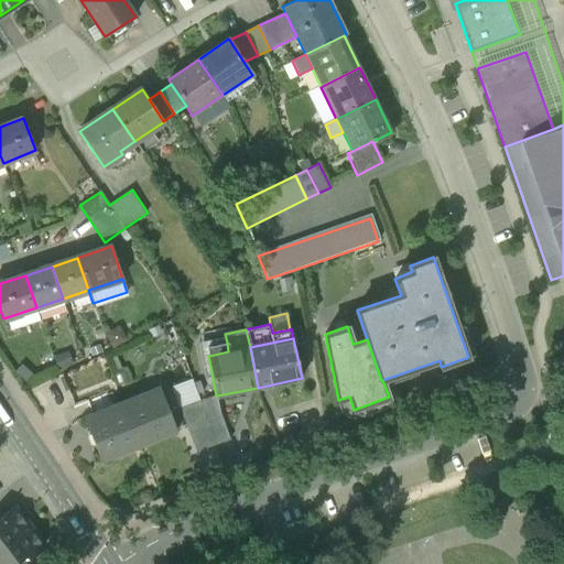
[(213,346),(214,355),(228,351),(227,343),(213,346)]
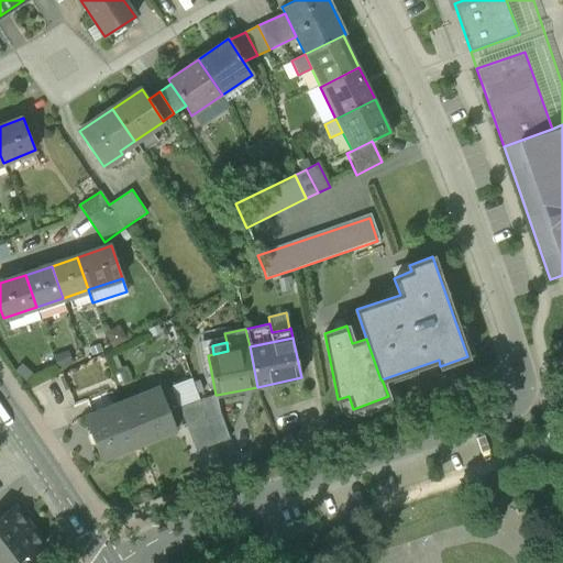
[(169,383),(177,405),(199,397),(191,376),(169,383)]
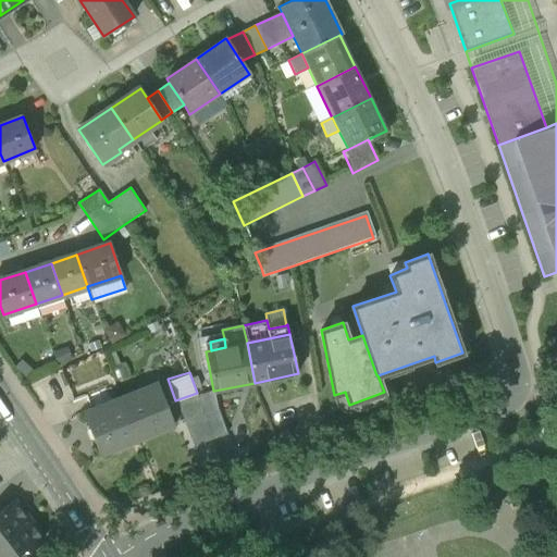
[(139,396),(122,403),(137,438),(174,424),(158,384),(137,393),(139,396)]
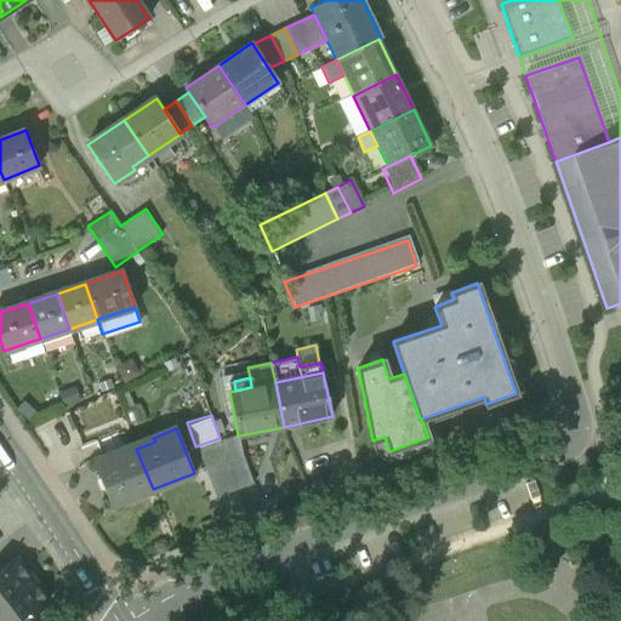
[(98,442),(104,457),(117,453),(118,456),(131,451),(124,432),(98,442)]
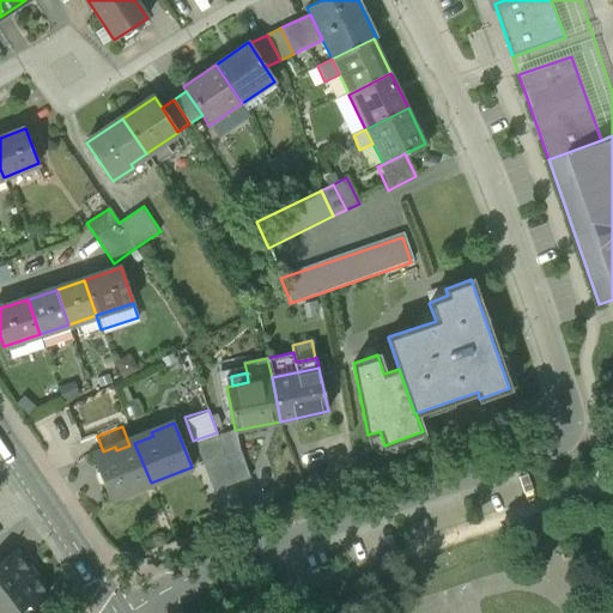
[(235,430),(217,436),(235,484),(250,478),(240,450),(236,430),(235,430)]
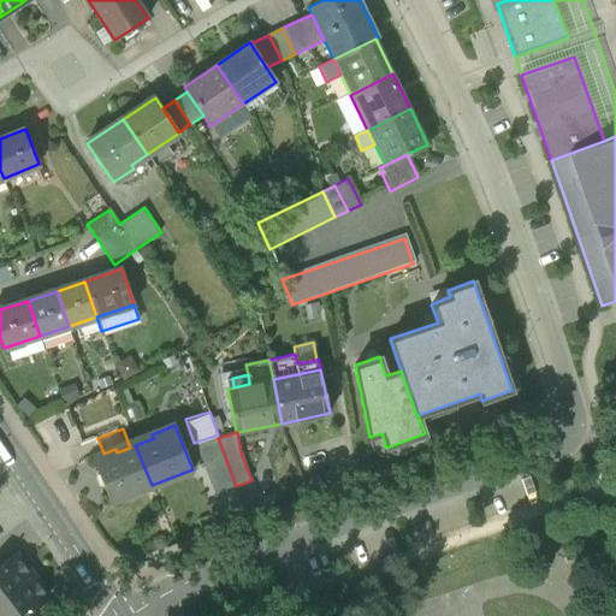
[(214,493),(236,486),(218,438),(196,446),(214,493)]
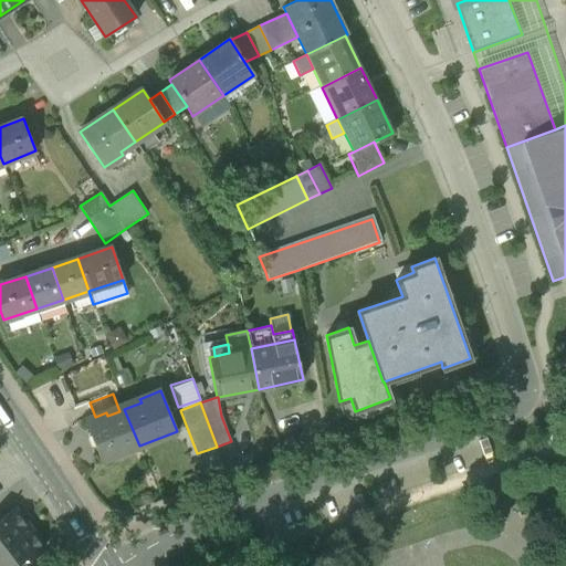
[(102,461),(139,446),(124,409),(119,411),(107,416),(106,412),(95,417),(85,420),(102,461)]
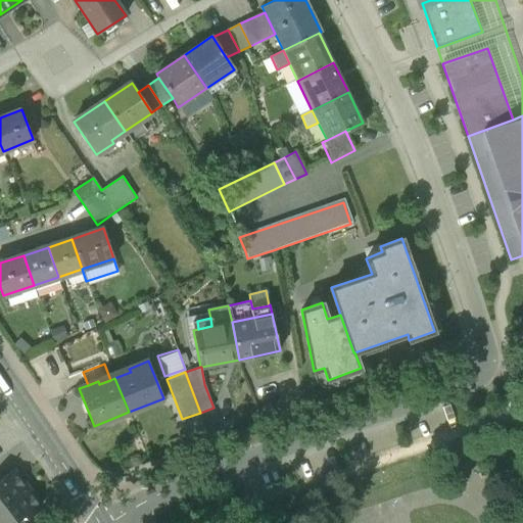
[(0,522),(2,522),(5,521),(6,522),(10,522),(24,514),(27,517),(41,506),(13,470),(0,480),(0,522)]
